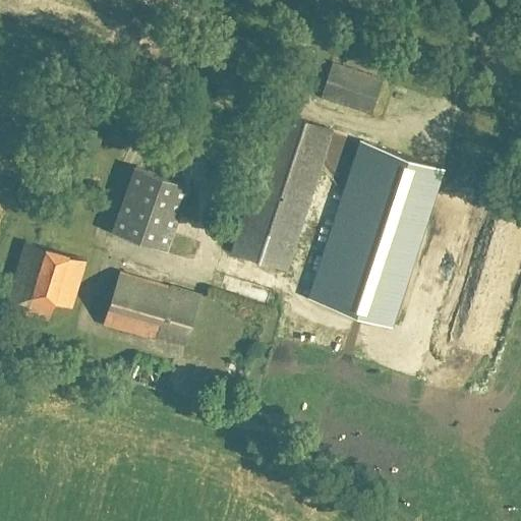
[(320,99),(370,115),(382,78),(331,62),(320,99)]
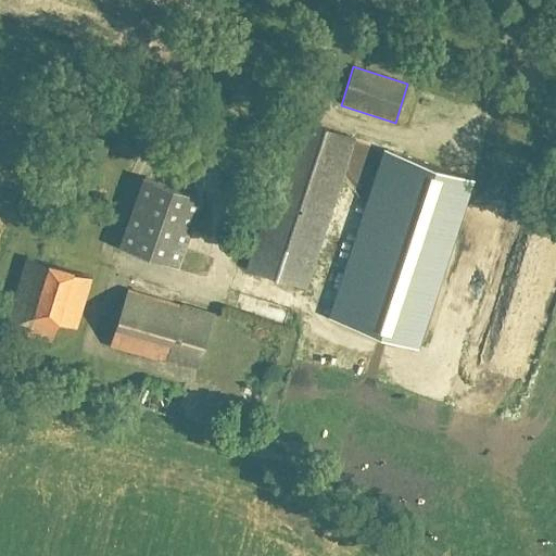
[(305,289),(354,141),(297,122),(247,270),(305,289)]
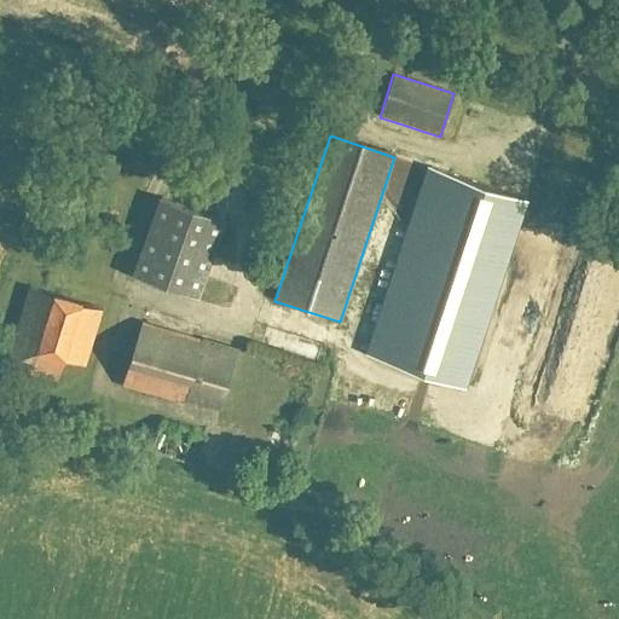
[(503,194),(410,162),(347,350),(440,381),(503,194)]
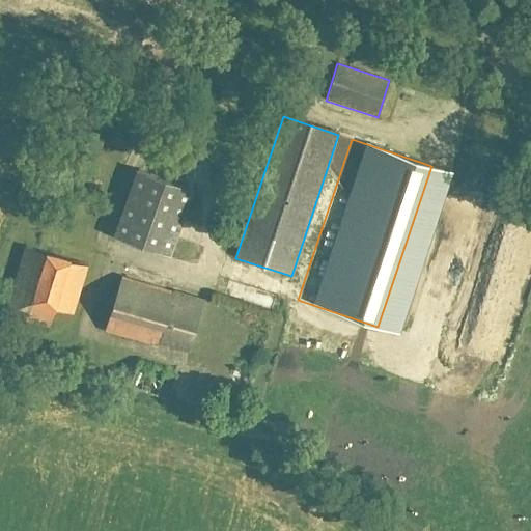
[(168,255),(192,190),(138,170),(114,235),(168,255)]
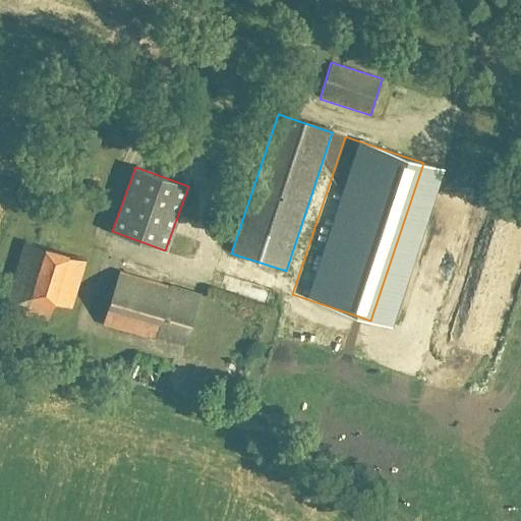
[(71,308),(87,262),(23,242),(3,309),(49,324),(55,303),(71,308)]
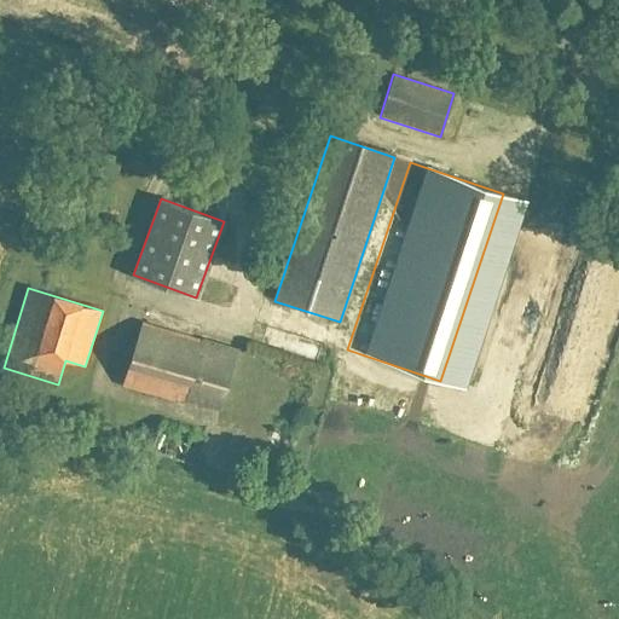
[(220,411),(237,351),(202,341),(142,324),(123,387),(184,405),(185,400),(220,411)]
